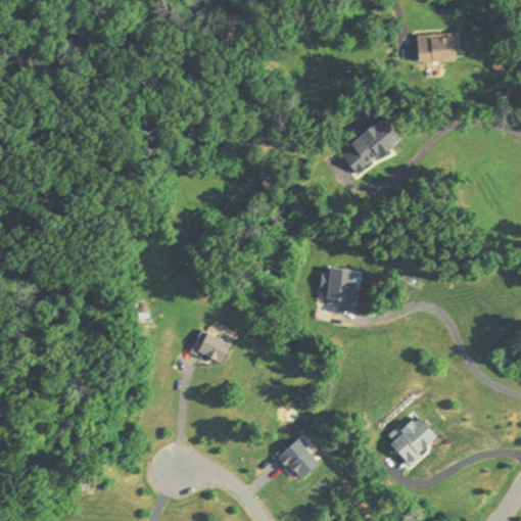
[(357,175),(401,142),(382,115),(348,140),(352,145),(340,154),(357,175)]
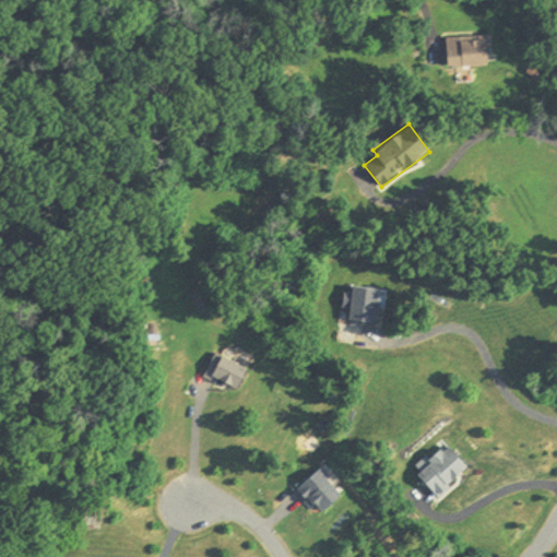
[(343,307),(351,308),(350,322),(380,326),(384,292),(352,287),(352,296),(344,295),(343,307)]
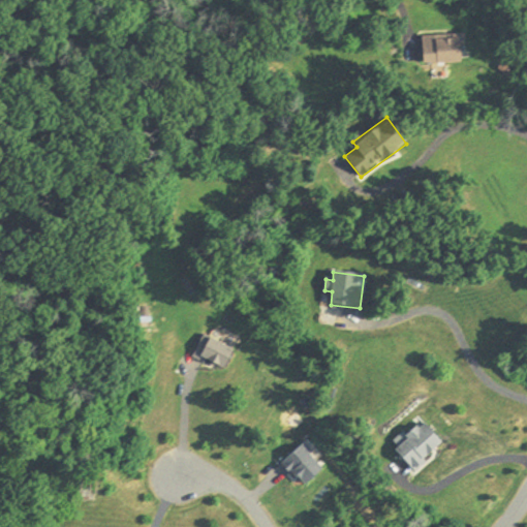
[(192,358),(225,370),(234,347),(202,335),(192,358)]
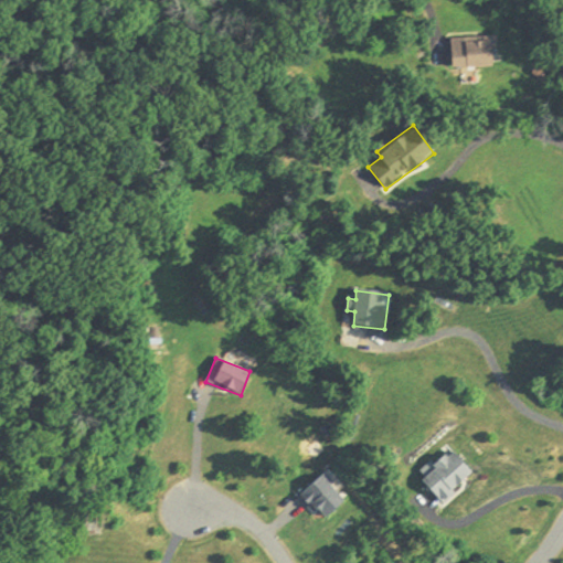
[(476,478),(453,448),(420,475),(443,503),(476,478)]
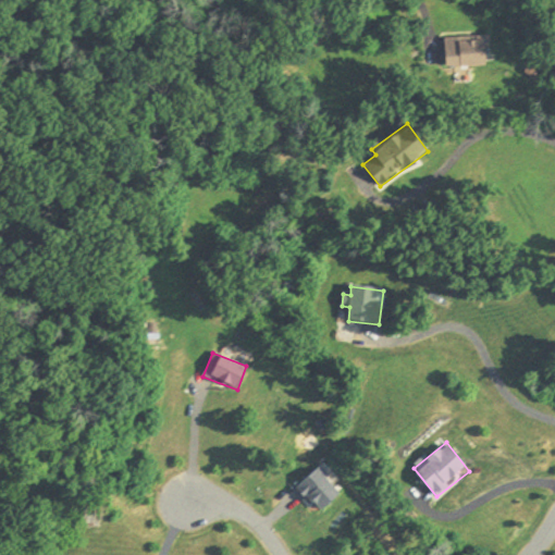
[(317,515),(341,496),(320,467),(295,485),(317,515)]
